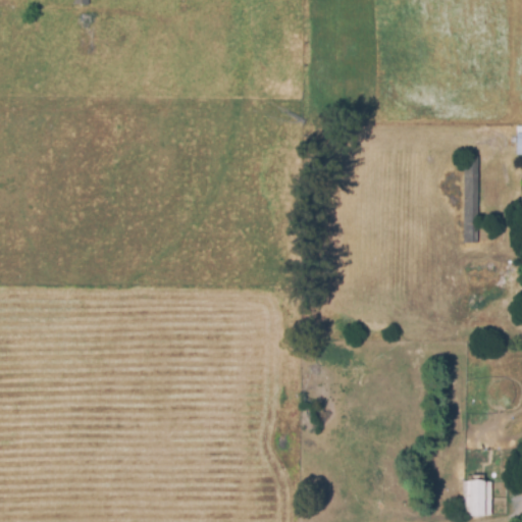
[(521,154),(518,154),(518,153),(513,154),(513,137),(518,137),(518,126),(521,125),(521,154)]
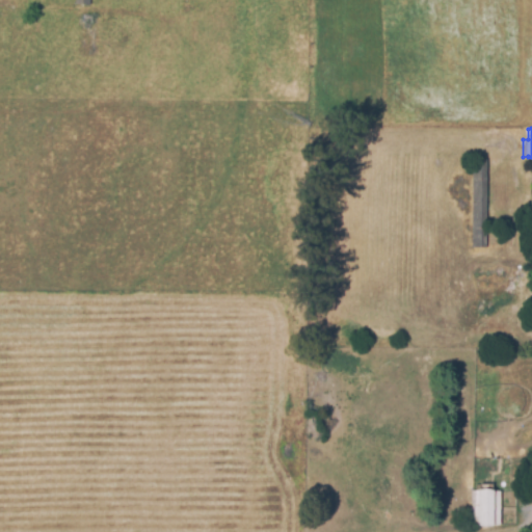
[(487,247),(473,247),(474,159),(487,159),(487,247)]
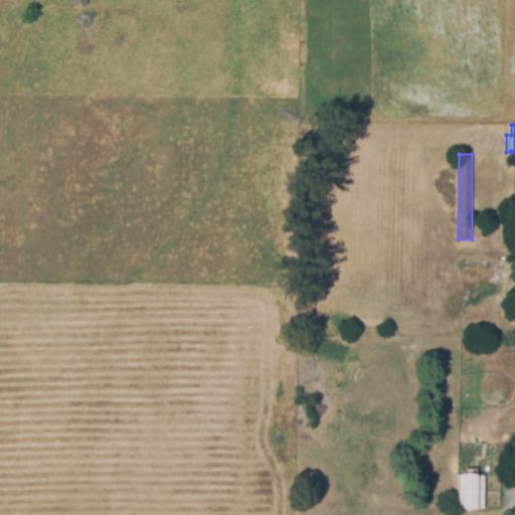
[(482,270),(479,261),(488,259),(491,268),(482,270)]
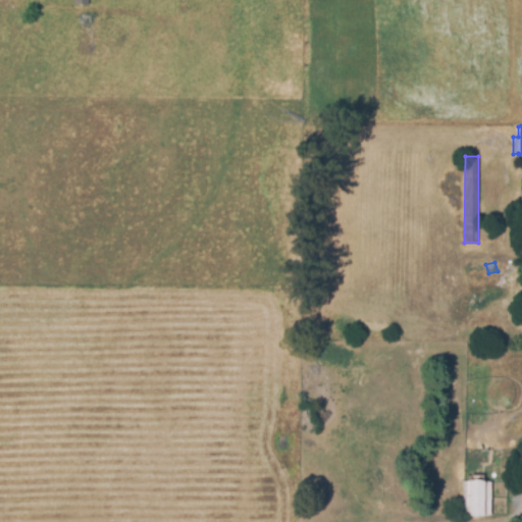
[(491,515),(464,515),(464,481),(491,481),(491,515)]
